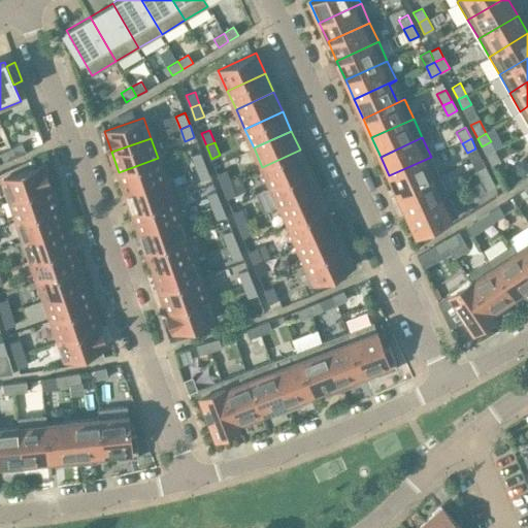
[(10,147),(14,157),(26,152),(22,143),(10,147)]
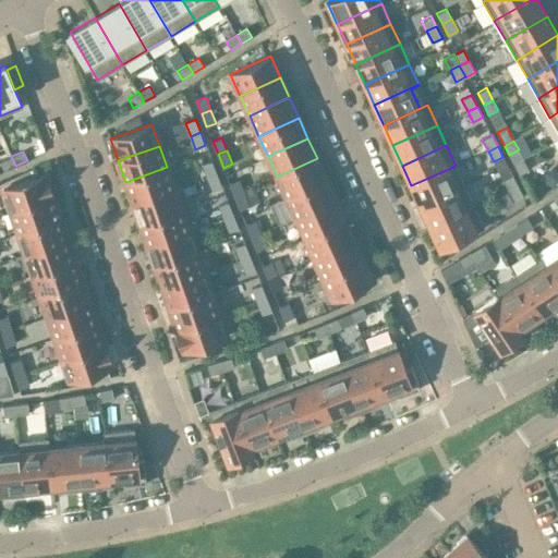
[(0,162),(4,171),(15,166),(11,156),(0,161),(0,162)]
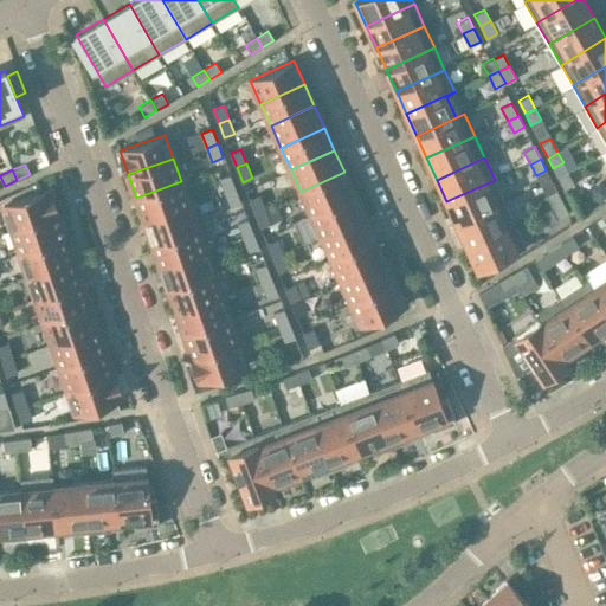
[(301,192),(311,214),(354,194),(345,172),(301,192)]
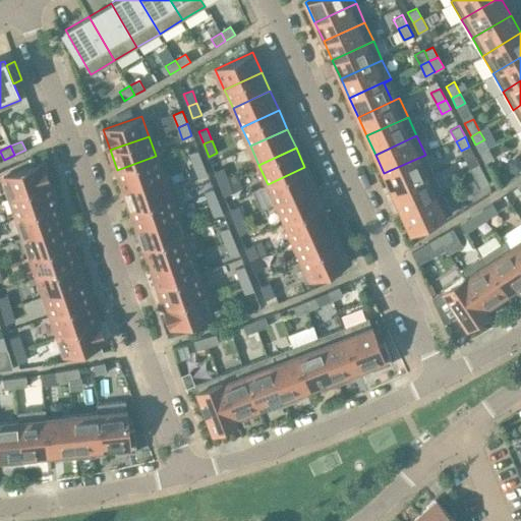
[(488,148),(479,153),(484,163),(494,158),(488,148)]
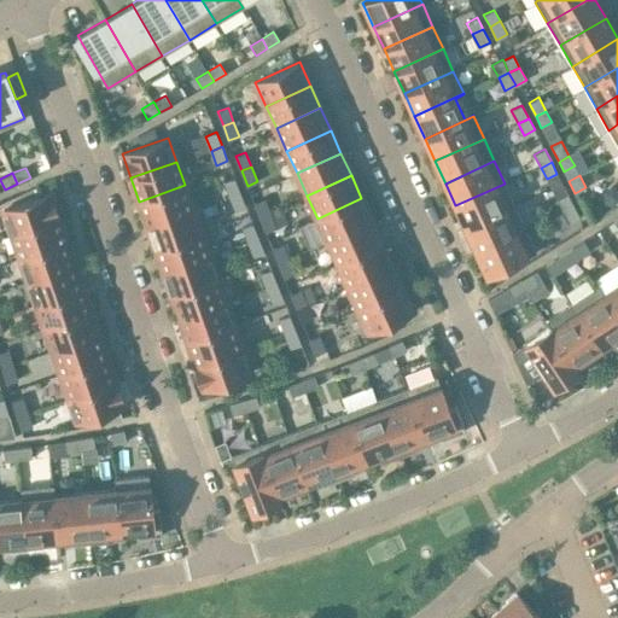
[(229,196),(239,192),(234,178),(223,181),(229,196)]
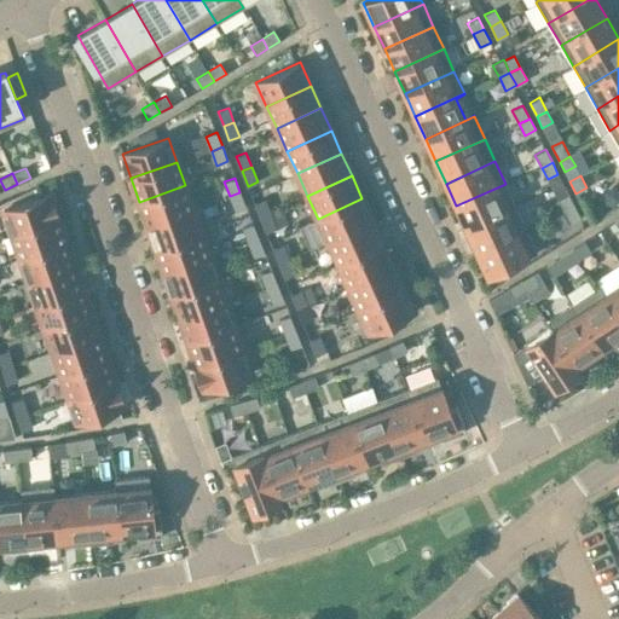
[(505,184),(456,206),(466,229),(515,206),(505,184)]
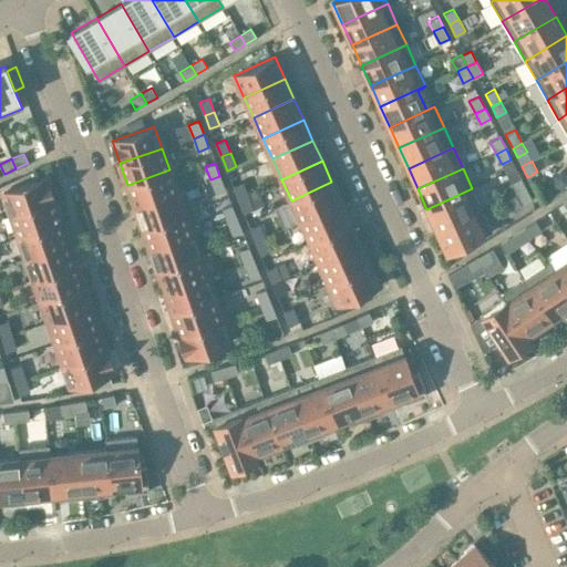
[(127,185),(135,206),(177,192),(169,169),(127,185)]
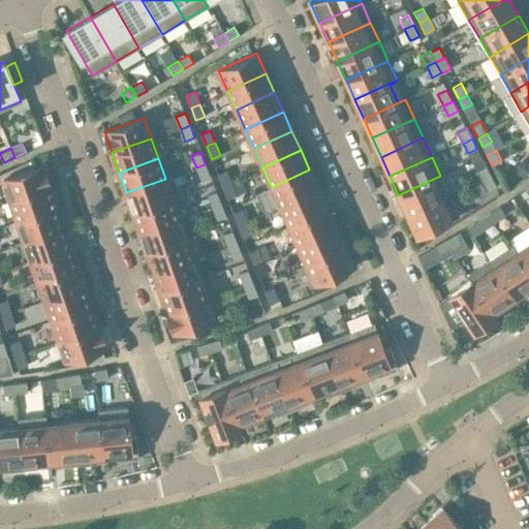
[(205,164),(196,167),(201,181),(210,177),(205,164)]
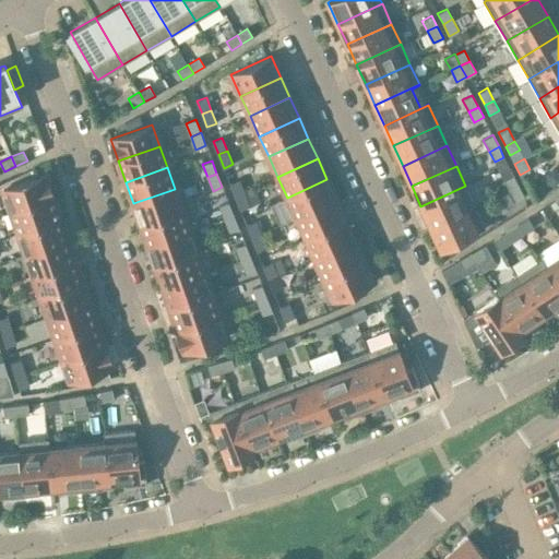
[(509,191),(519,187),(512,174),(503,179),(509,191)]
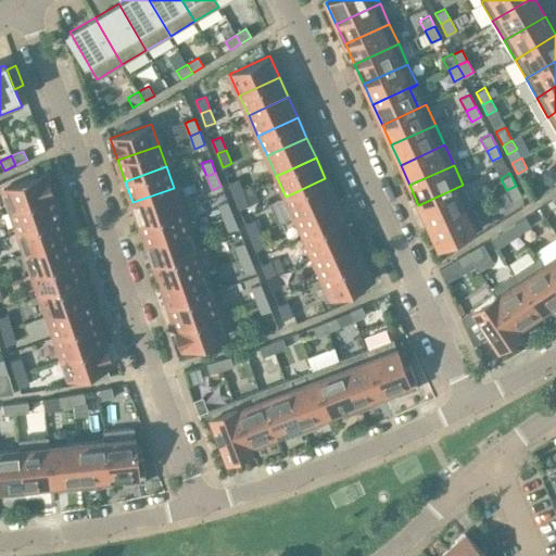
[(2,189),(11,211),(52,197),(45,174),(2,189)]
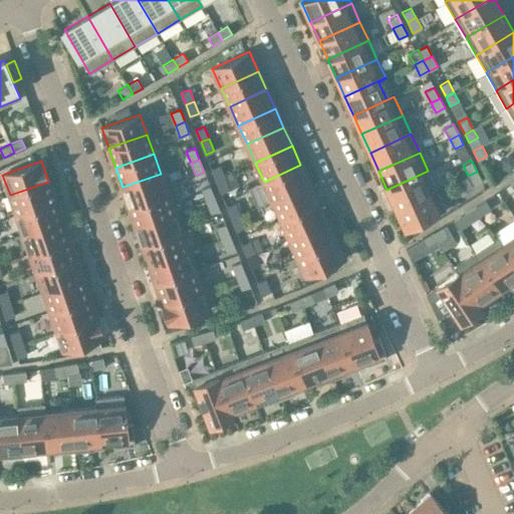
[(264,182),(272,200),(309,184),(300,165),(264,182)]
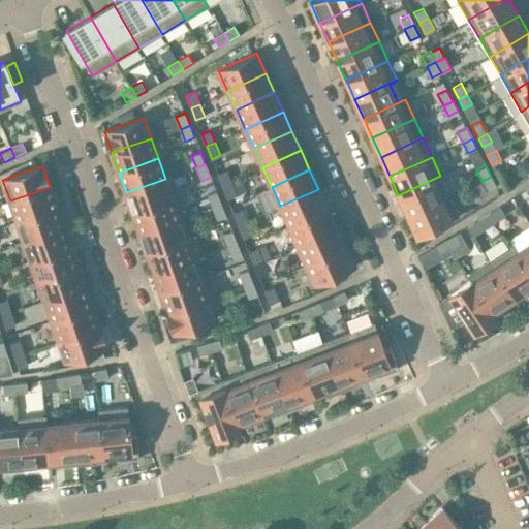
[(222,186),(230,183),(225,170),(217,174),(222,186)]
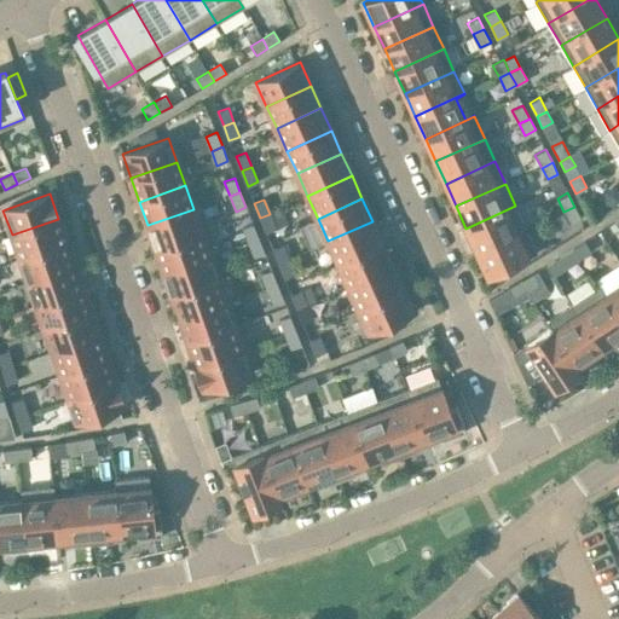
[(515,206),(466,229),(476,250),(526,229),(515,206)]
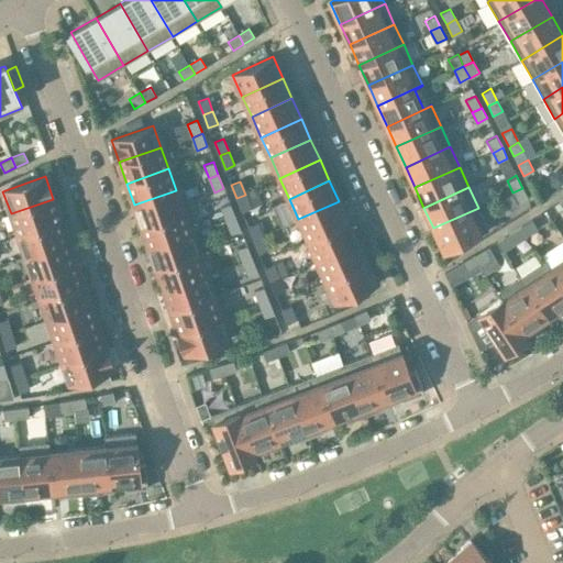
[(522,188),(512,192),(518,203),(528,198),(522,188)]
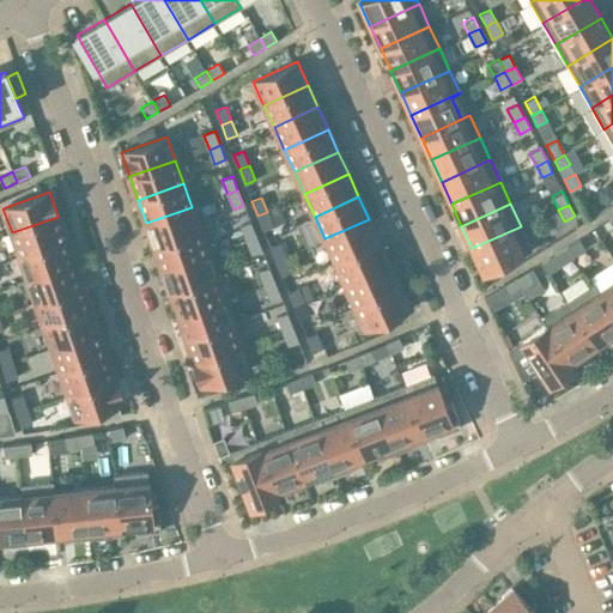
[(146,223),(153,246),(200,230),(192,207),(146,223)]
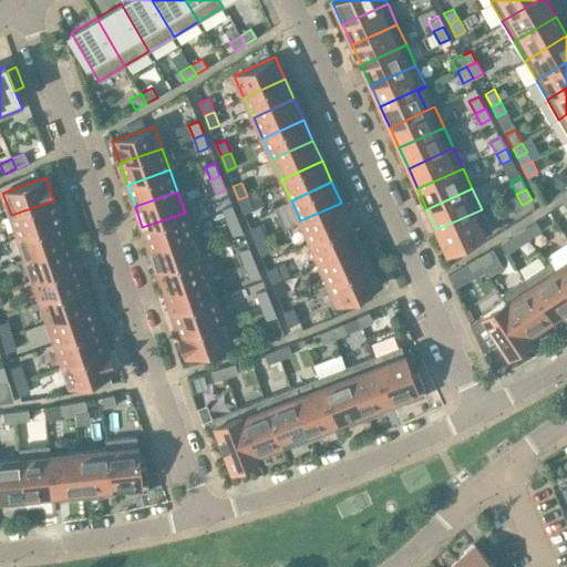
[(247,196),(238,199),(243,213),(253,209),(247,196)]
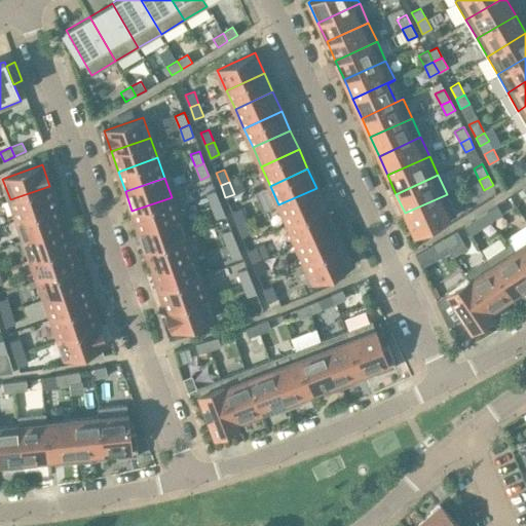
[(10,199),(16,219),(57,205),(49,186),(10,199)]
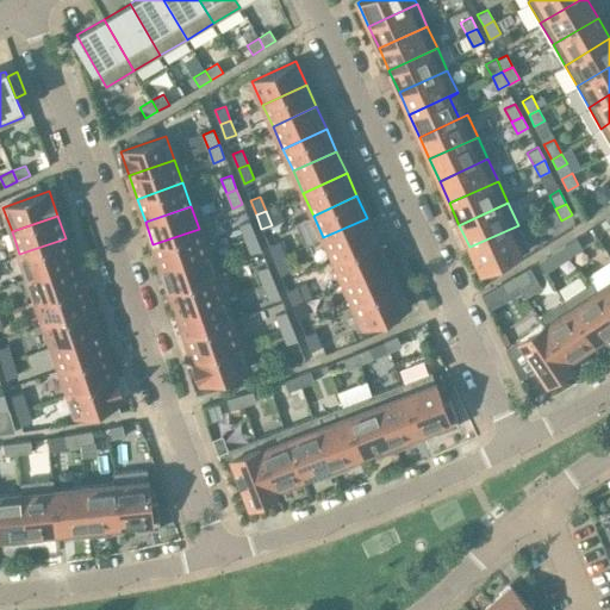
[(323,237),(334,260),(377,240),(367,218),(323,237)]
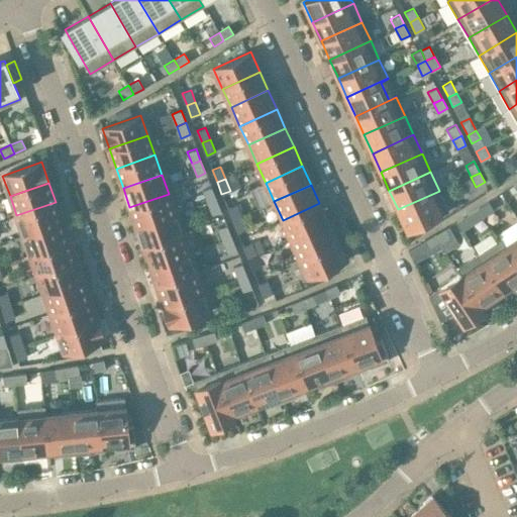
[(207,202),(216,199),(211,187),(202,190),(207,202)]
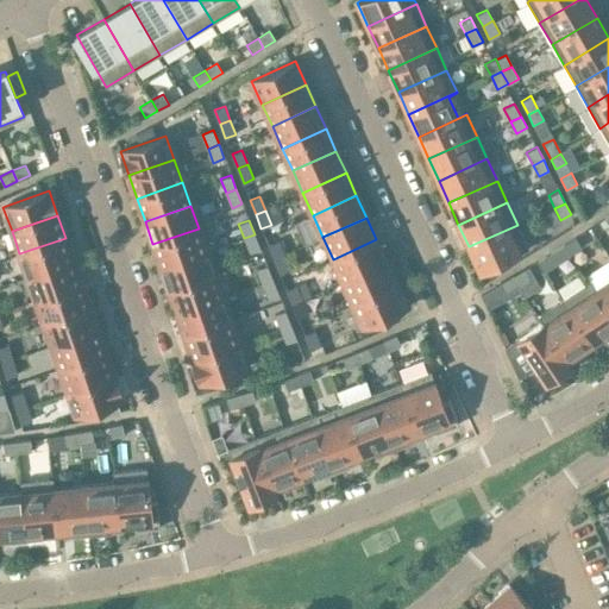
[(518,225),(469,246),(479,271),(484,269),(506,259),(528,249),(518,225)]
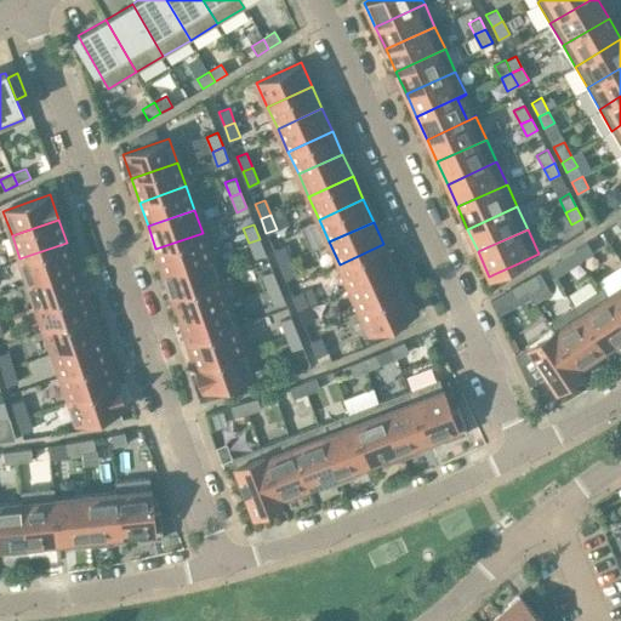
[(155,249),(164,273),(210,256),(203,233),(155,249)]
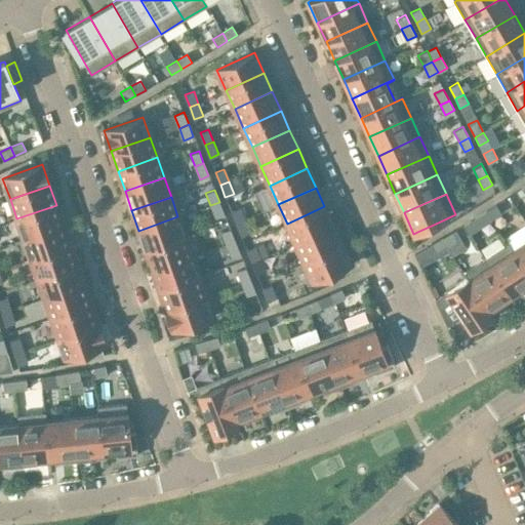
[(219,202),(210,205),(215,217),(224,214),(219,202)]
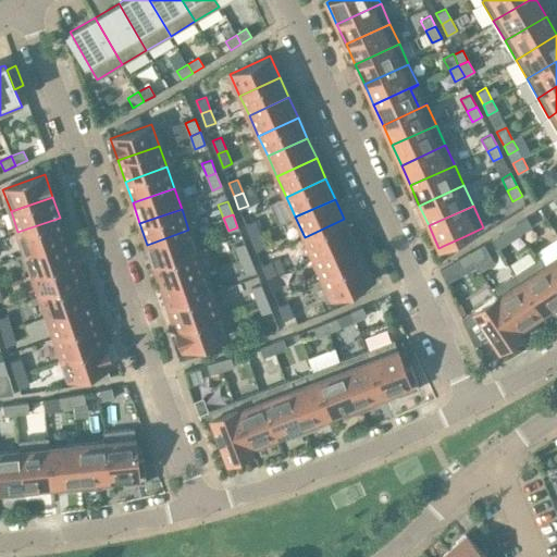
[(516,223),(521,233),(532,226),(525,217),(516,223)]
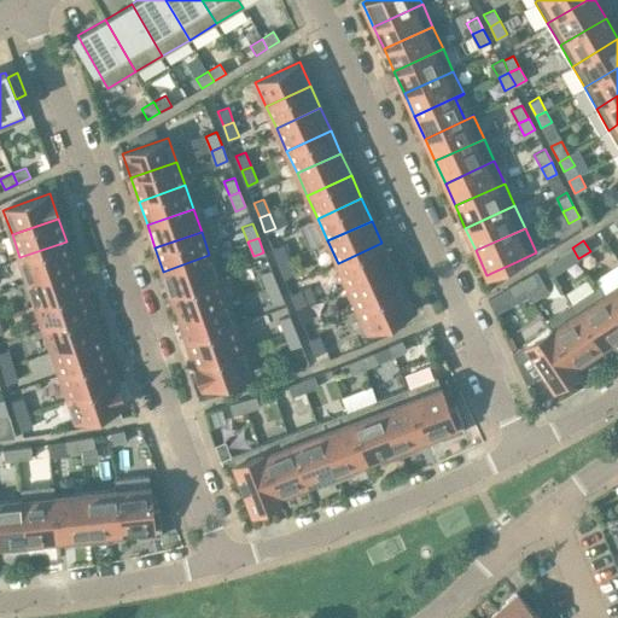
[(19,257),(28,281),(74,264),(66,242),(19,257)]
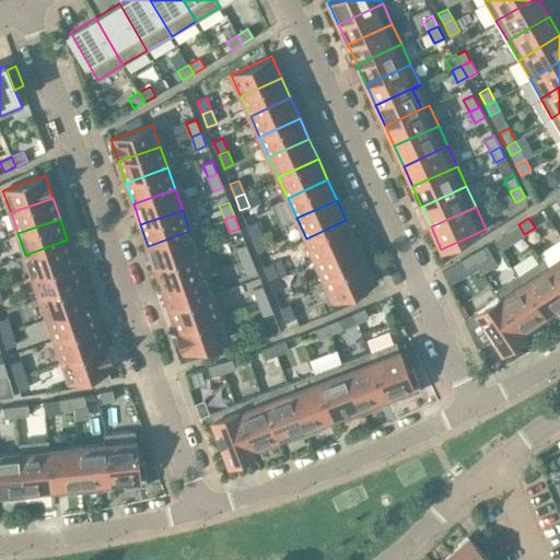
[(306,238),(315,259),(356,241),(346,220),(306,238)]
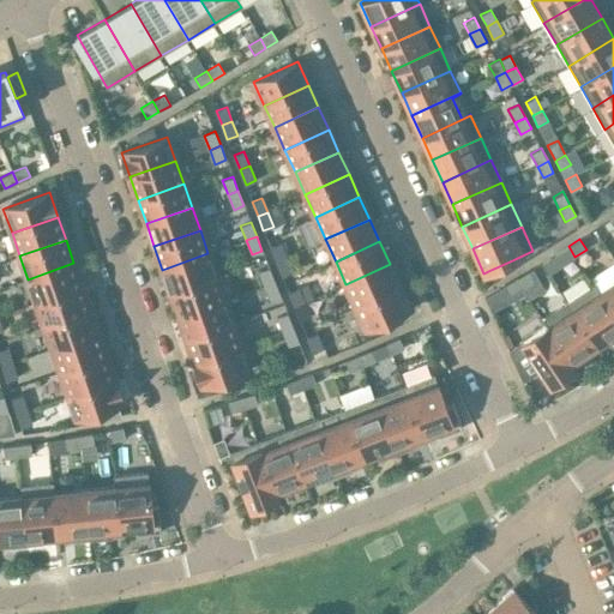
[(276,262),(287,257),(282,242),(271,247),(276,262)]
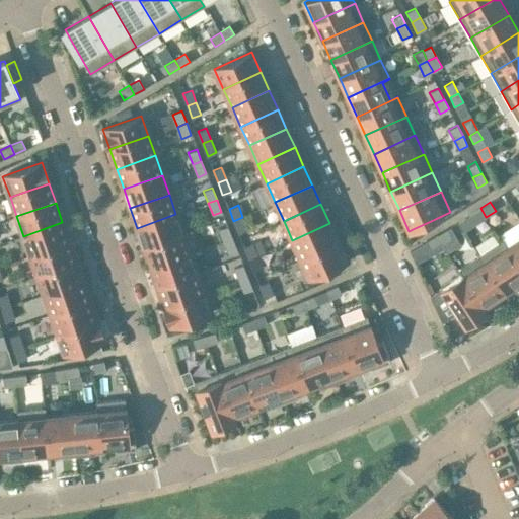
[(480,209),(457,223),(463,232),(486,218),(480,209)]
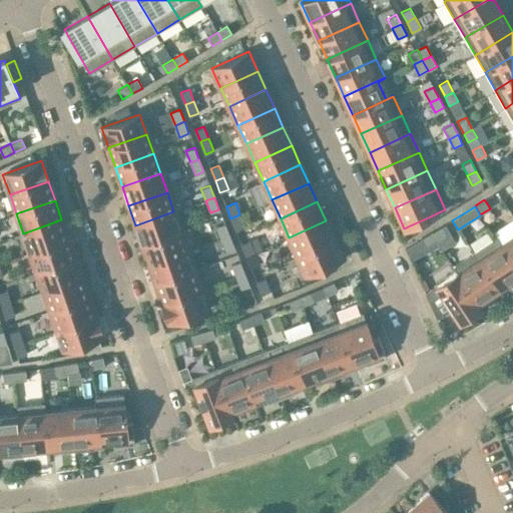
[(135,225),(142,244),(180,231),(173,211),(135,225)]
